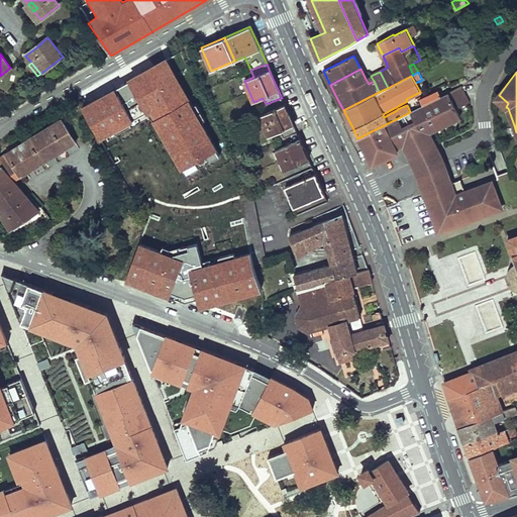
[(459,88),(441,97),(423,106),(410,112),(357,138),(369,162),(395,148),(393,145),(401,141),(403,144),(409,158),(434,145),(428,132),(460,116),(459,116),(456,108),(453,103),(463,98),(459,88)]
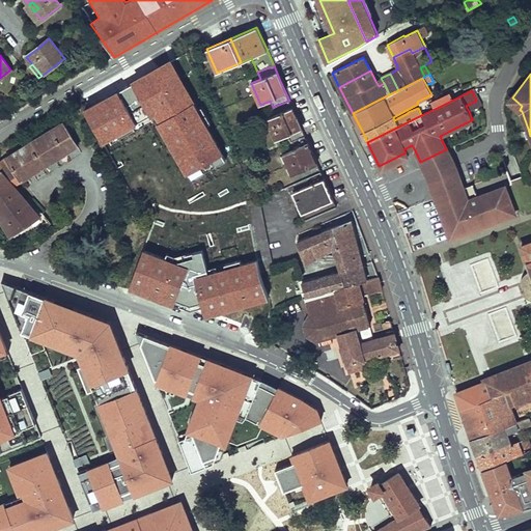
[(431,103),(435,109),(453,100),(450,93),(431,103)]
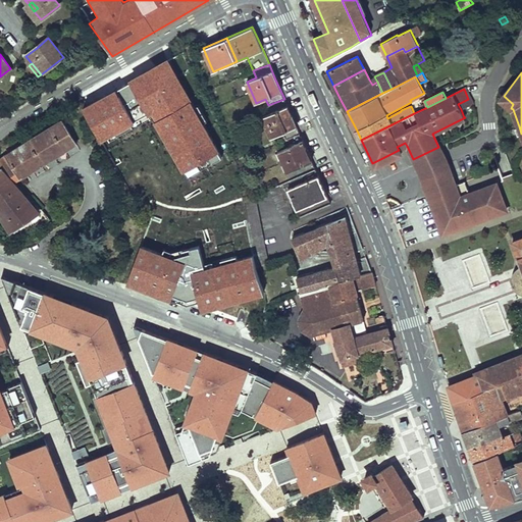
[(511,108),(513,104),(504,96),(501,100),(511,108)]
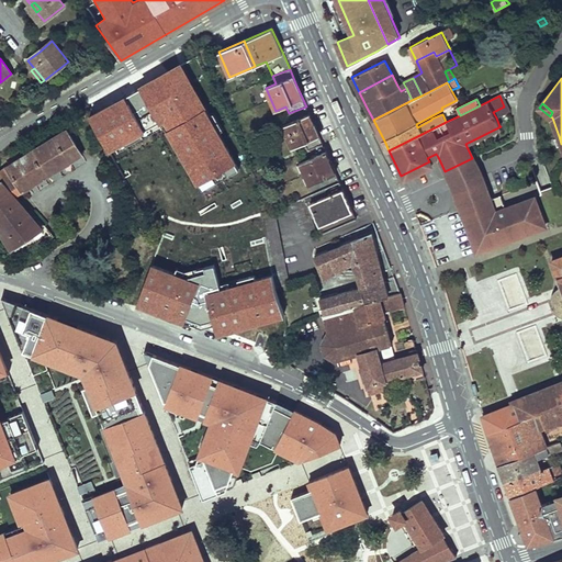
[(282,126),(292,148),(302,144),(305,152),(323,144),(315,126),(306,107),(289,113),(292,121),(282,126)]
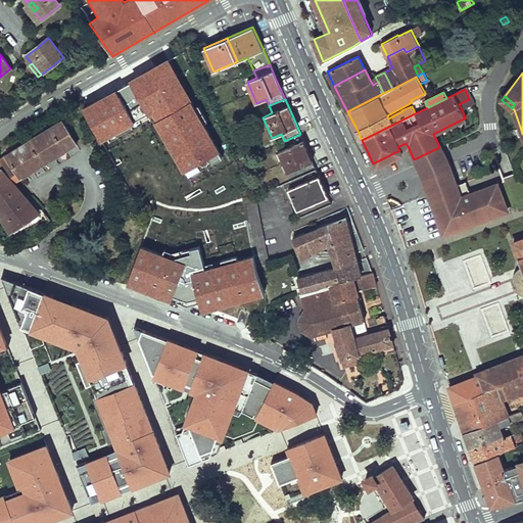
[(472,104),(469,99),(459,104),(462,109),(472,104)]
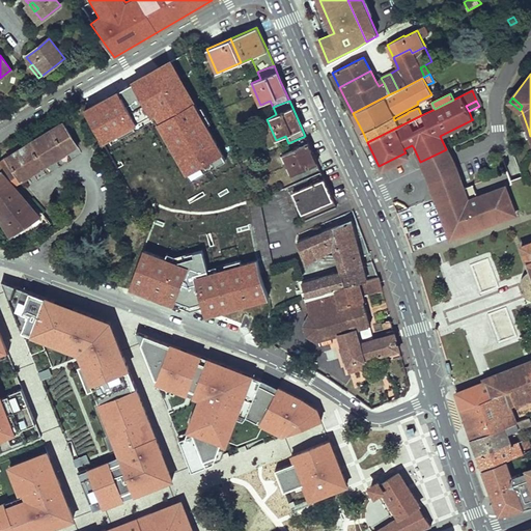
[(180,123),(175,126),(199,173),(179,184),(191,205),(238,183),(200,108),(178,118),(180,123)]
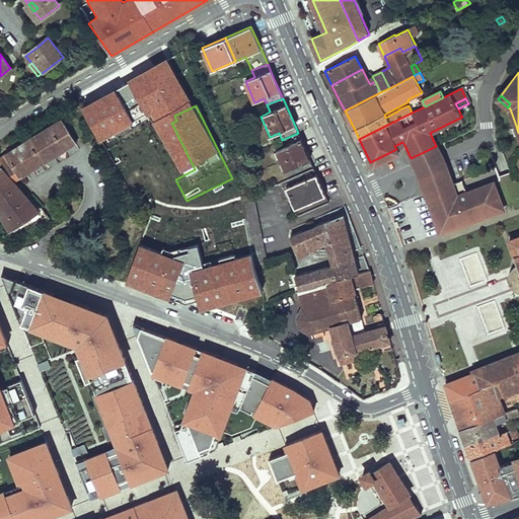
[(62,120),(6,154),(20,176),(76,142),(62,120)]
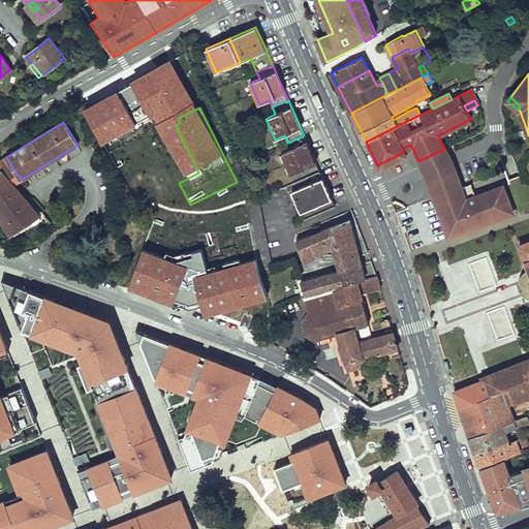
[(290,150),(282,154),(291,175),(302,170),(305,178),(319,170),(312,154),(304,135),(287,143),(290,150)]
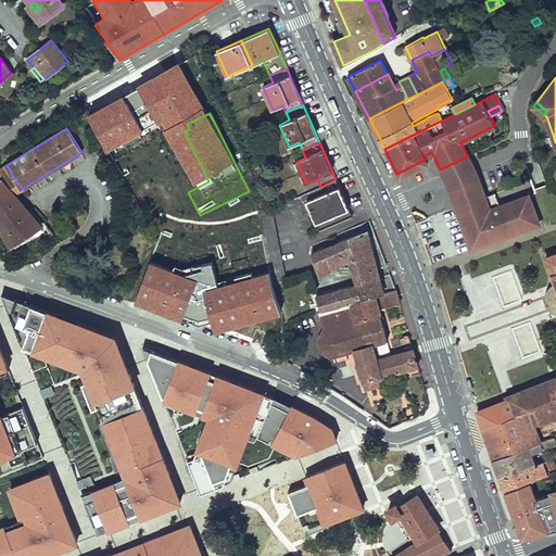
[(479,179),(467,156),(440,169),(450,190),(454,189),(479,179)]
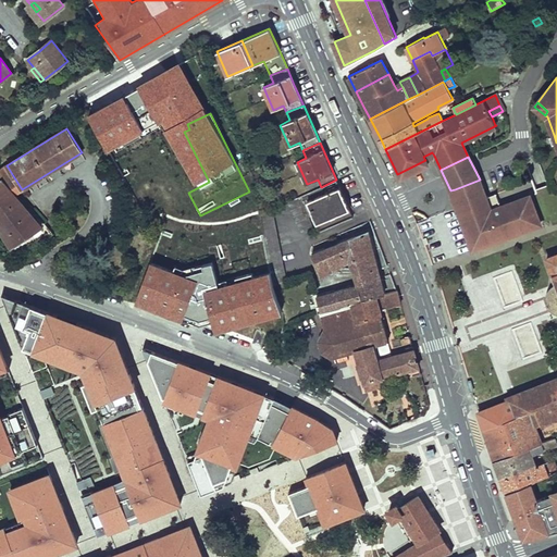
[(428,164),(425,160),(397,174),(399,178),(428,164)]
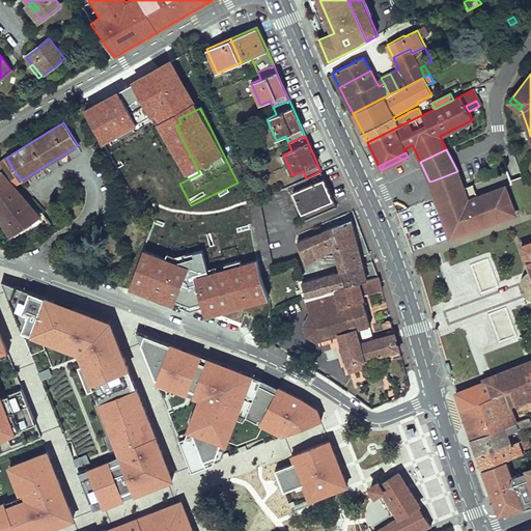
[(0,162),(0,169),(14,186),(21,180),(6,158),(0,162)]
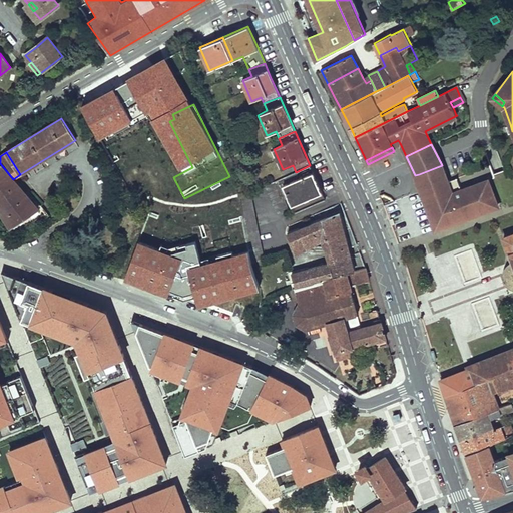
[(0,163),(0,209),(11,226),(38,207),(13,179),(0,163)]
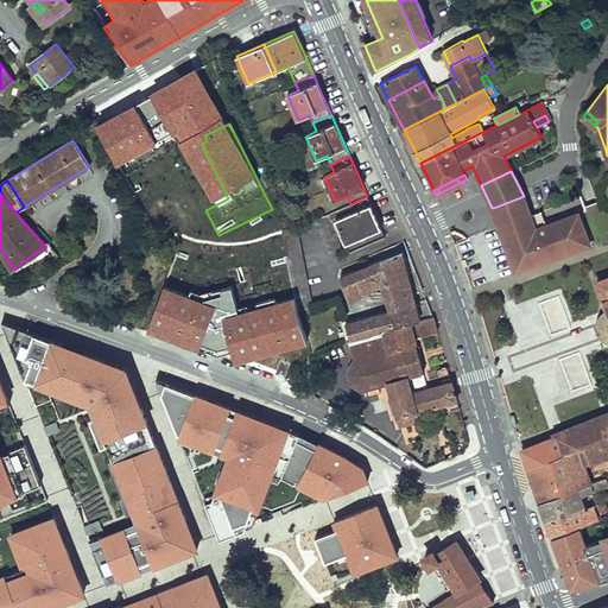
[(369,200),(367,196),(350,204),(352,207),(369,200)]
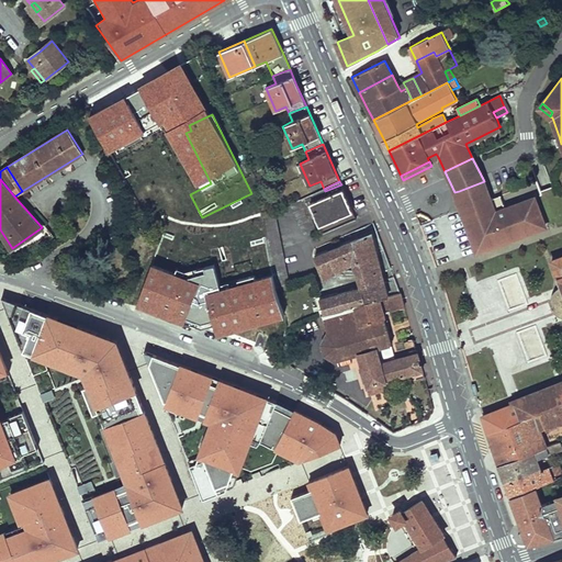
[(543,222),(535,198),(505,209),(502,199),(495,201),(493,198),(491,199),(484,181),(459,191),(480,246),(543,222)]
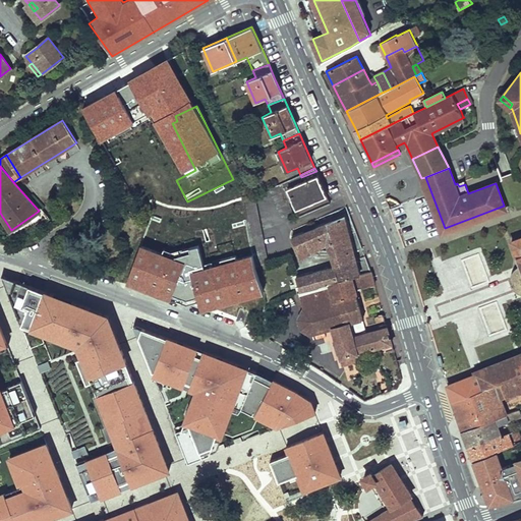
[(288,188),(300,217),(331,204),(325,189),(317,175),(288,188)]
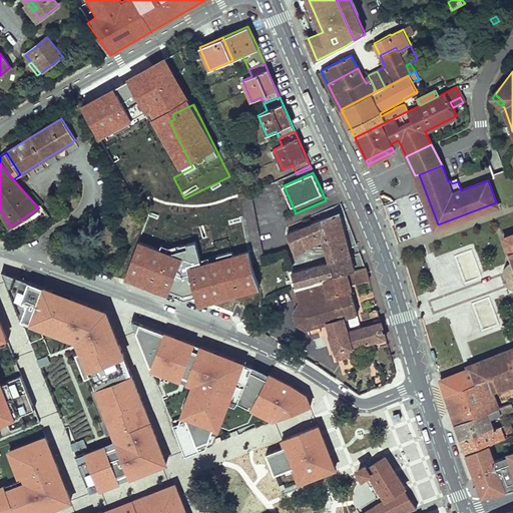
[(238,195),(250,263),(264,261),(250,193),(238,195)]
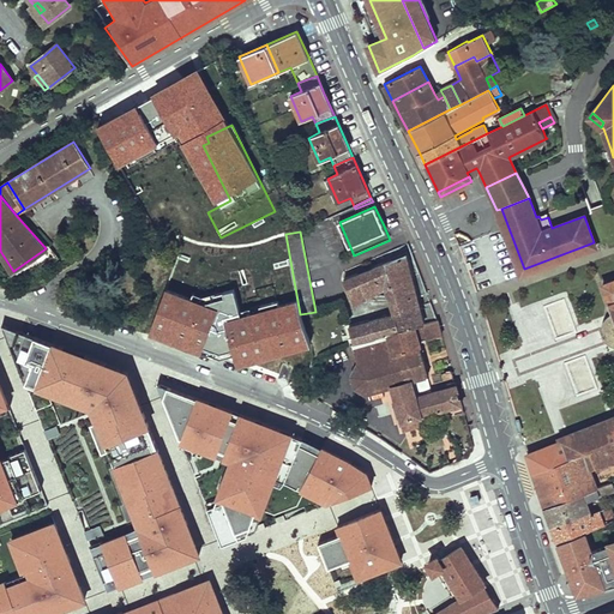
[(405,254),(344,281),(353,304),(386,286),(396,313),(349,326),(354,344),(425,324),(423,323),(417,298),(405,254)]
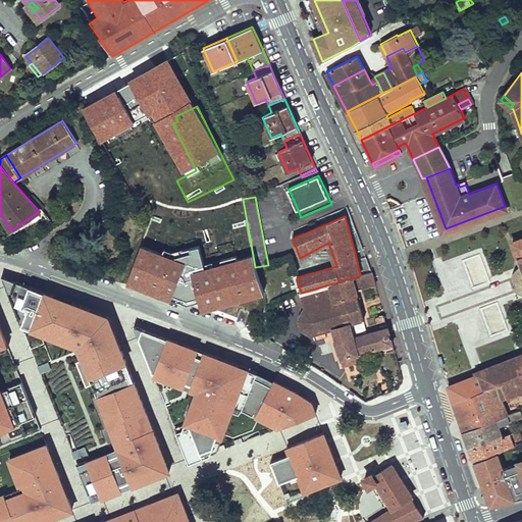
[(521,239),(513,243),(518,257),(517,258),(521,266),(521,269),(521,270),(518,274),(516,279),(519,288),(521,290),(521,239)]
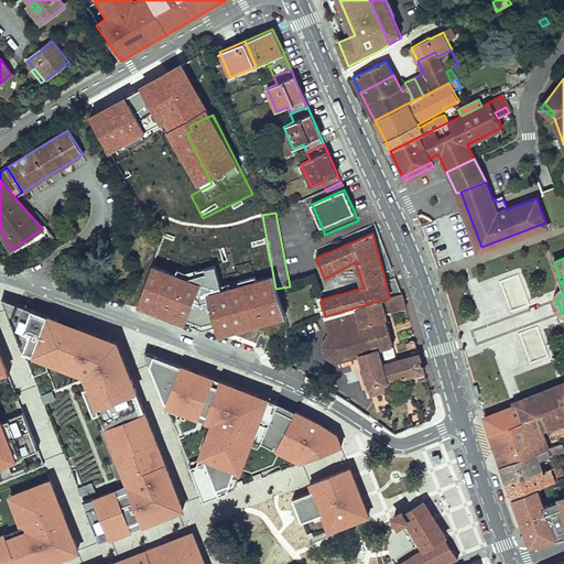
[(512,307),(528,301),(519,274),(502,280),(512,307)]
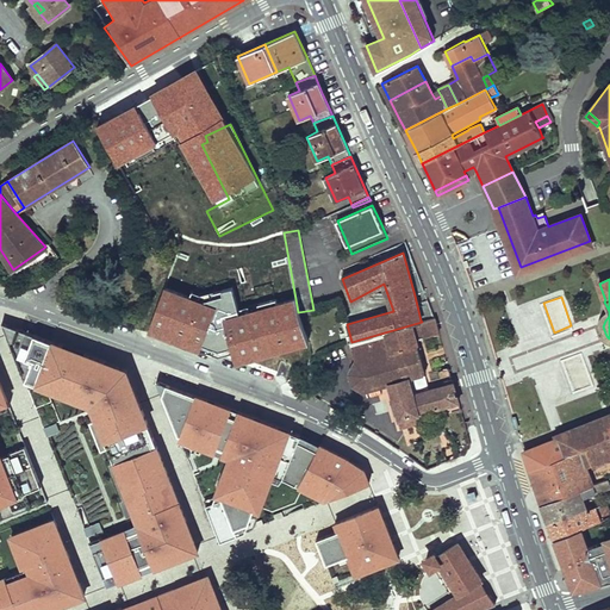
[(609,338),(607,336),(603,327),(605,321),(609,316),(609,315),(609,311),(605,313),(603,316),(601,318),(598,322),(597,327),(598,330),(598,334),(601,337),(603,341),(605,342),(608,342),(609,342),(609,343),(609,338)]
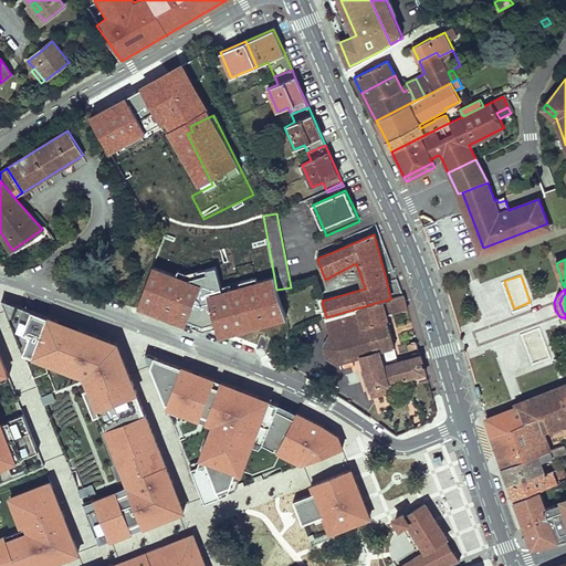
[(391,299),(326,317),(331,336),(324,346),(327,357),(337,363),(362,356),(374,397),(391,391),(389,384),(426,373),(423,364),(417,342),(407,345),(410,358),(384,366),(380,350),(396,346),(387,315),(408,310),(404,294),(390,297),(391,299)]
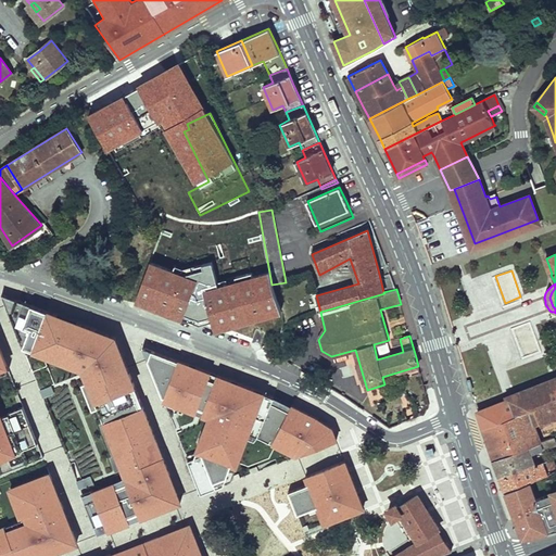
[(114,338),(48,314),(26,353),(80,377),(93,408),(137,394),(114,338)]
